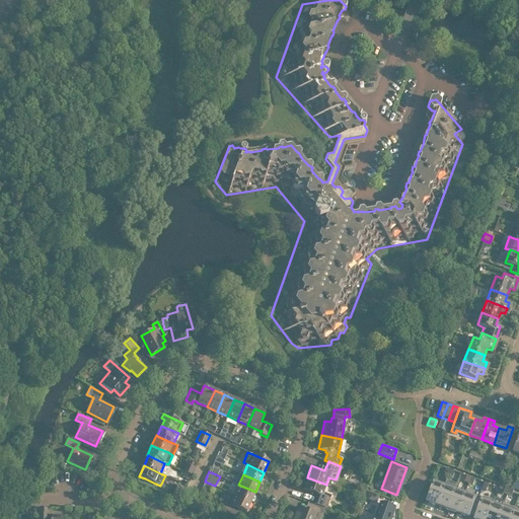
[(323,492),(326,485),(307,477),(302,490),(316,495),(312,504),(324,508),(329,495),(323,492)]
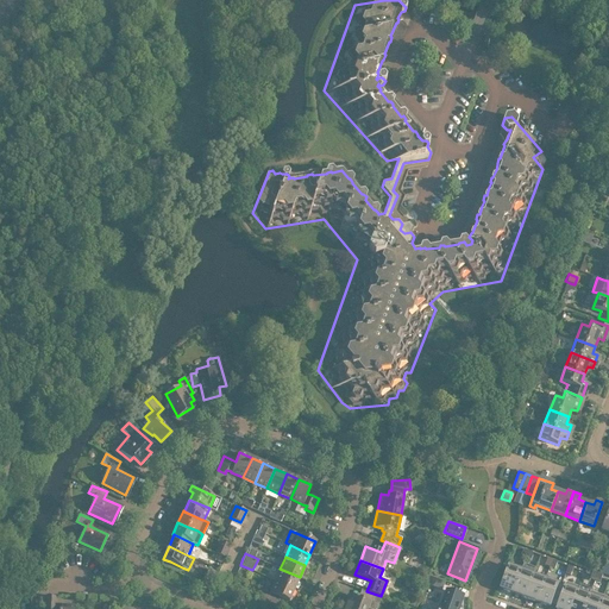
[(498,588),(512,592),(520,570),(507,565),(498,588)]
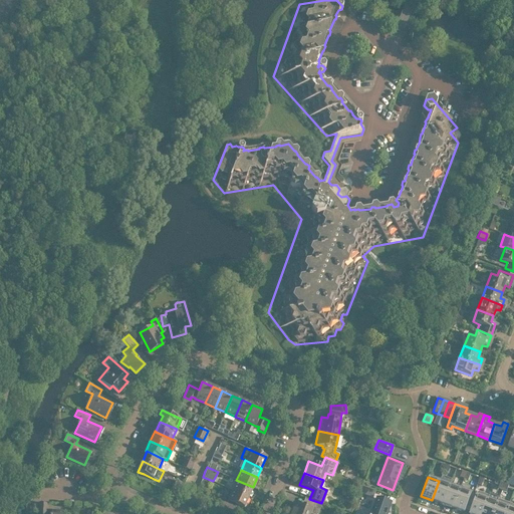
[(176,480),(171,492),(177,495),(182,483),(176,480)]
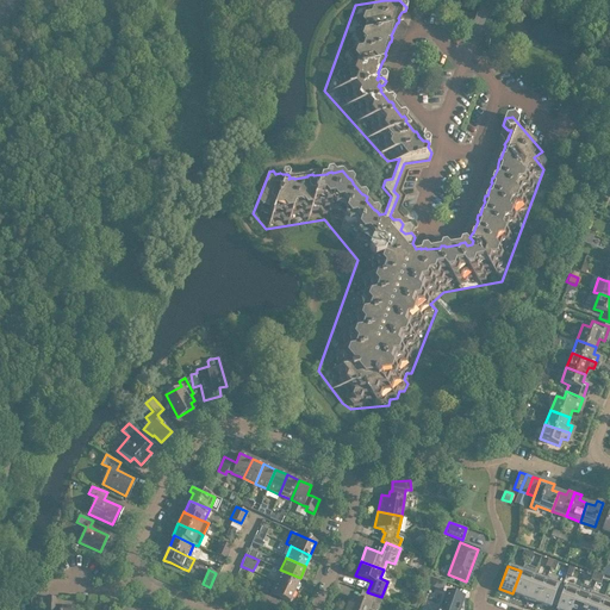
[(275,582),(294,590),(300,578),(280,570),(275,582)]
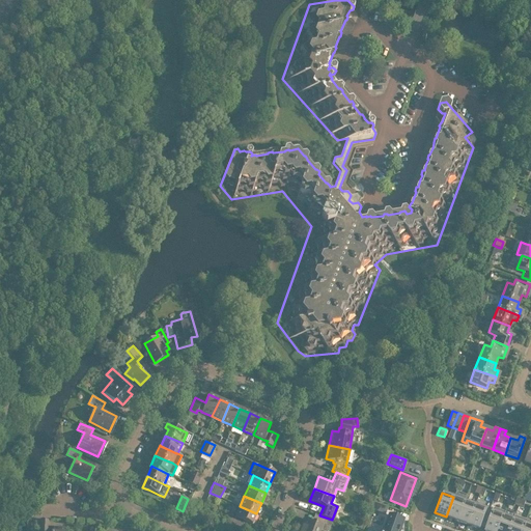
[(446,516),(456,521),(464,501),(453,497),(446,516)]
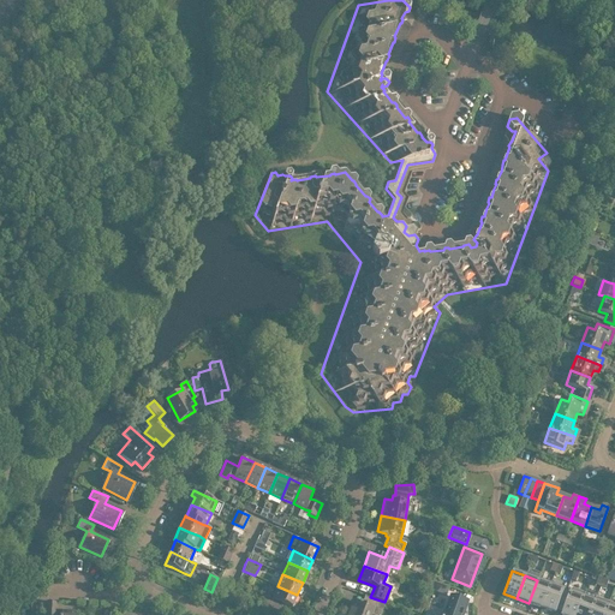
[(529,603),(541,607),(549,585),(537,580),(529,603)]
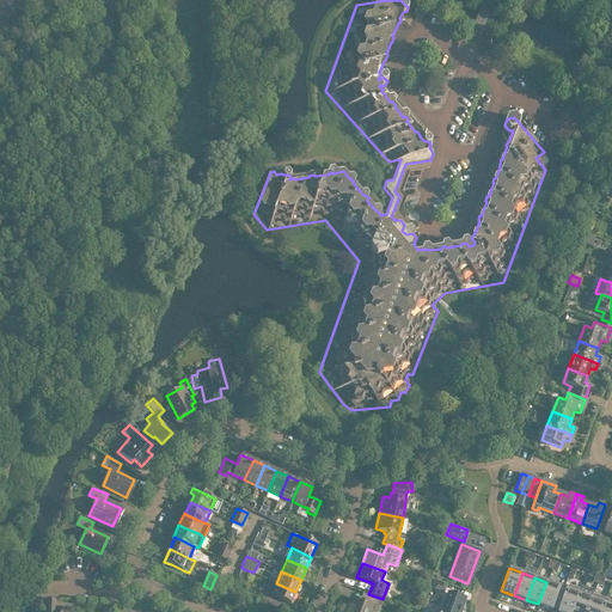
[(446,585),(430,579),(428,587),(442,592),(446,585)]
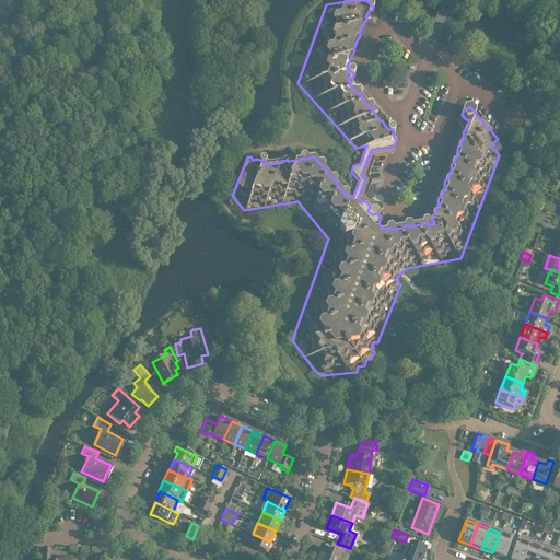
[(492,552),(504,557),(512,537),(500,533),(492,552)]
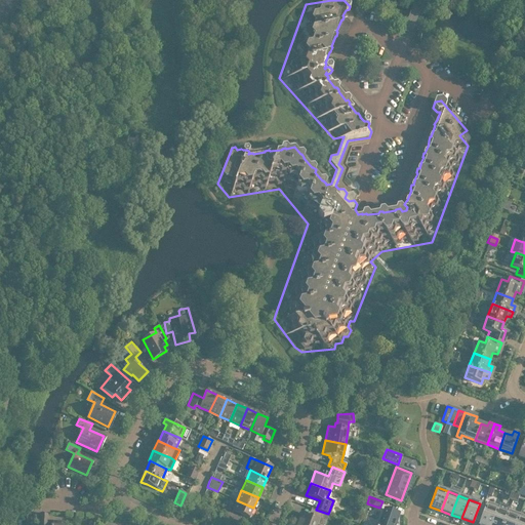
[(225,520),(236,524),(240,519),(239,519),(241,515),(248,518),(253,508),(237,500),(232,511),(231,515),(228,513),(225,520)]
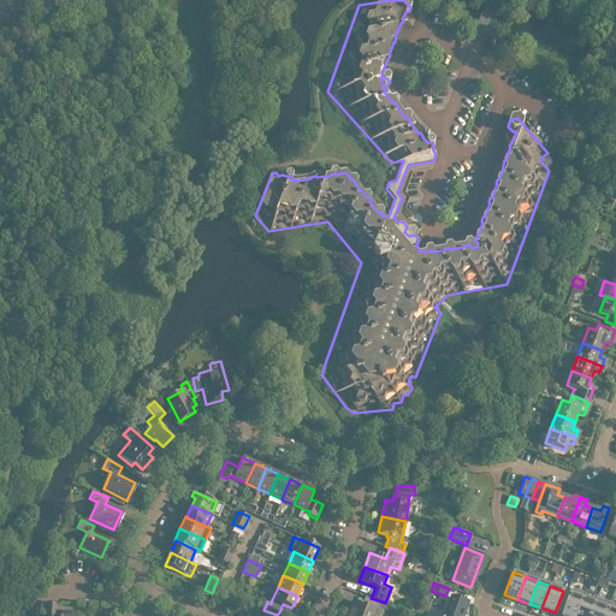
[(562,615),(563,615),(575,615),(582,598),(585,593),(572,588),(562,615)]
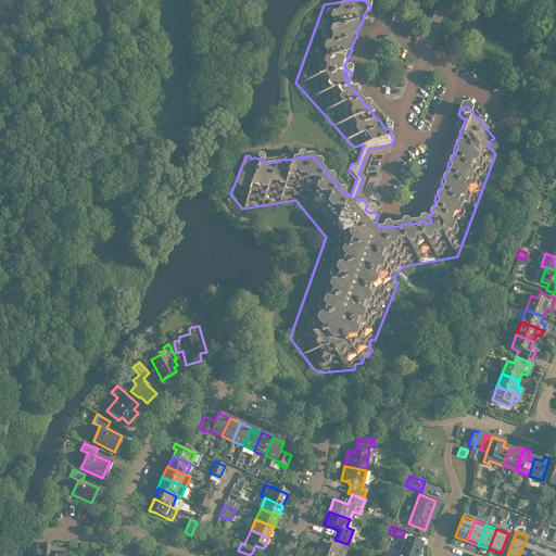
[(417,555),(421,543),(406,538),(401,553),(400,553),(399,555),(417,555)]
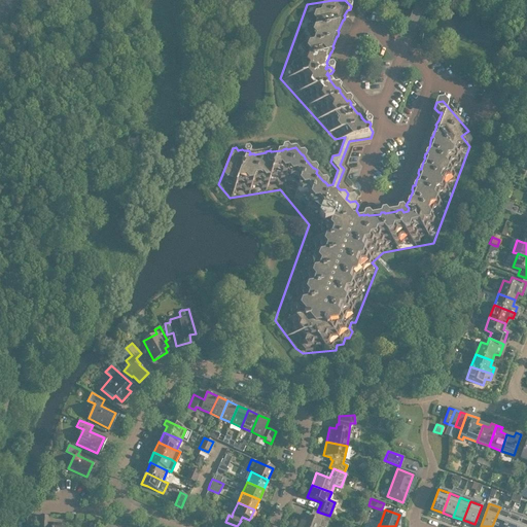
[(295,526),(316,526),(317,526),(319,526),(324,526),(329,516),(316,511),(313,519),(301,515),(295,526)]
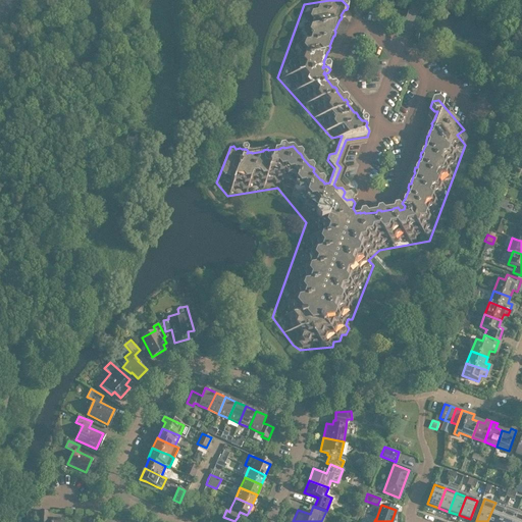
[(487,521),(499,521),(504,511),(504,510),(493,507),(487,521)]
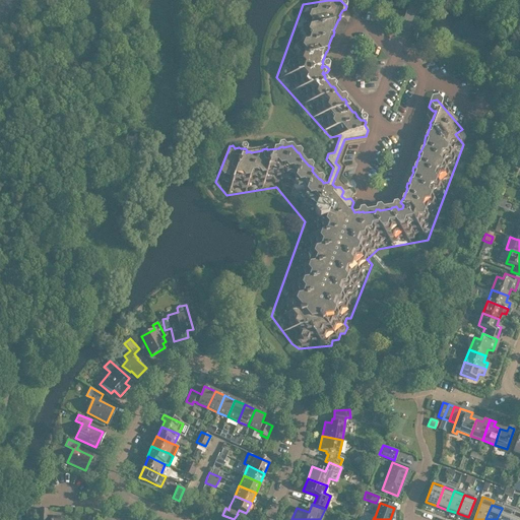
[(497,519),(509,519),(514,509),(503,505),(502,508),(502,509),(497,519)]
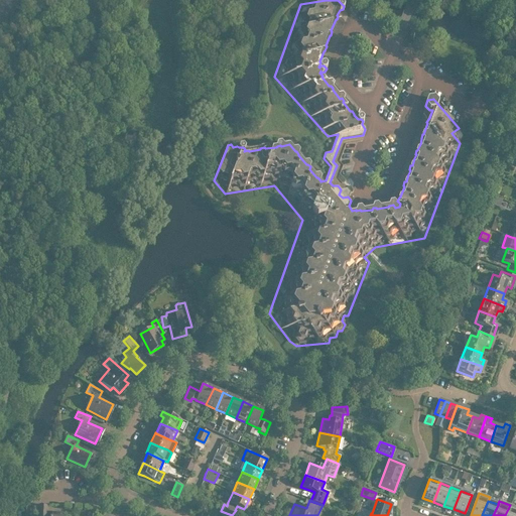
[(46,505),(38,505),(38,515),(60,515),(61,512),(49,512),(45,512),(46,505)]
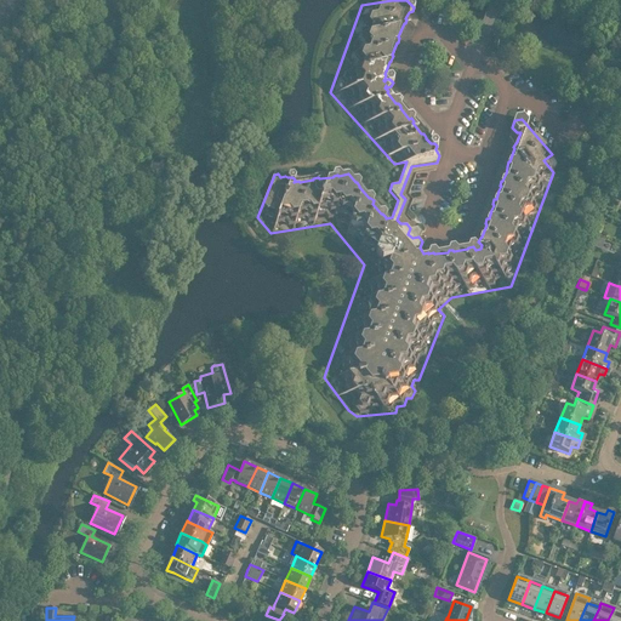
[(608,620),(620,620),(620,609),(614,608),(608,620)]
